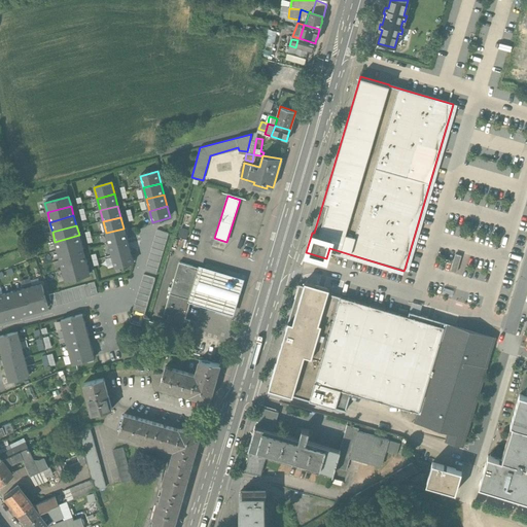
[(188,229),(181,226),(178,235),(186,237),(188,229)]
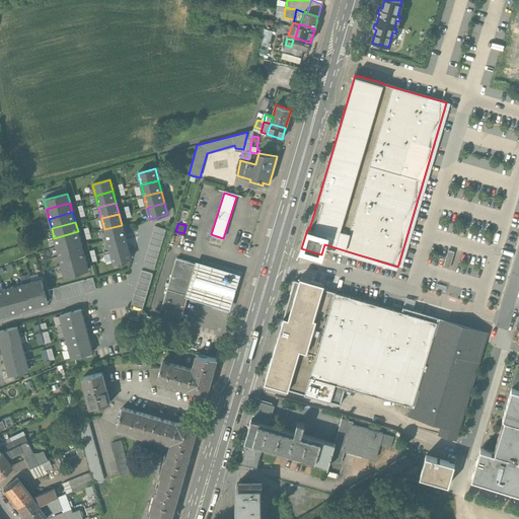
[(104,229),(107,240),(125,236),(122,225),(104,229)]
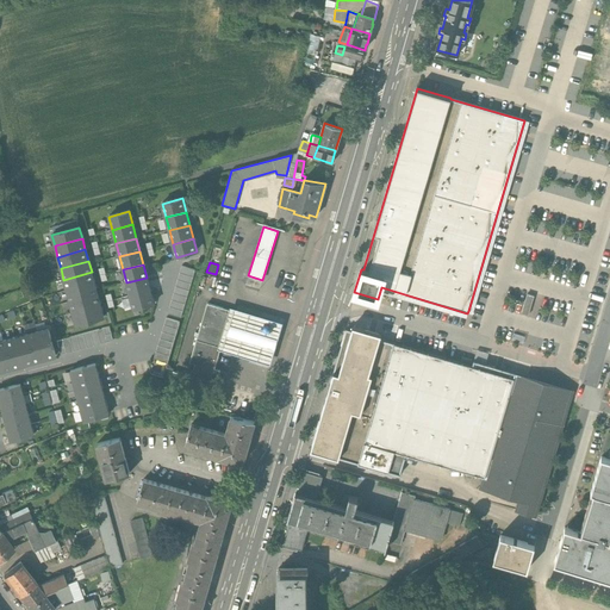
[(194,271),(181,267),(168,313),(181,317),(194,271)]
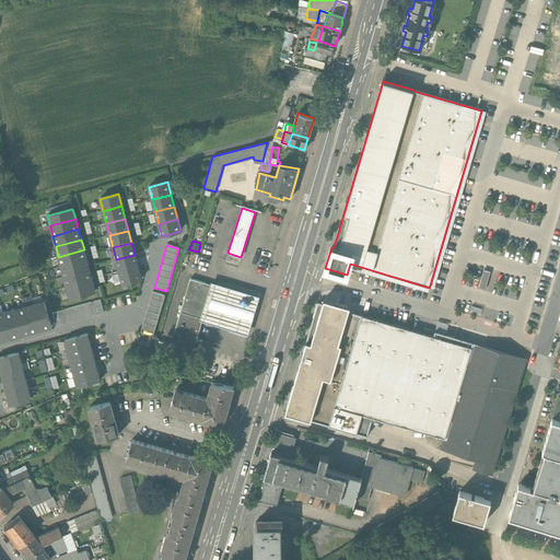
[(58,257),(61,267),(86,260),(84,249),(58,257)]
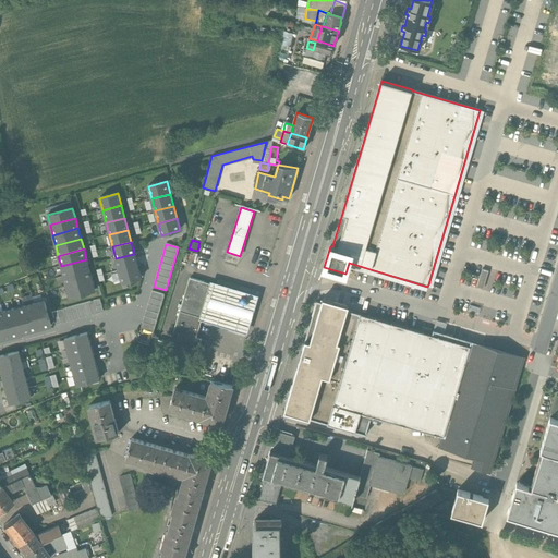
[(116,258),(119,271),(137,266),(134,254),(116,258)]
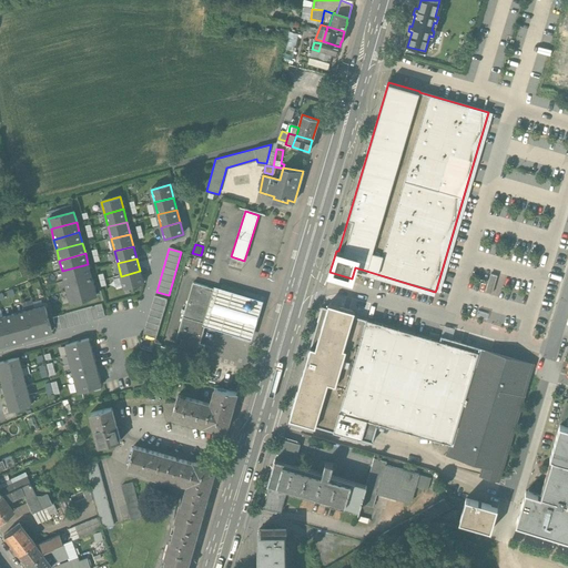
[(62,271),(64,281),(91,274),(88,264),(62,271)]
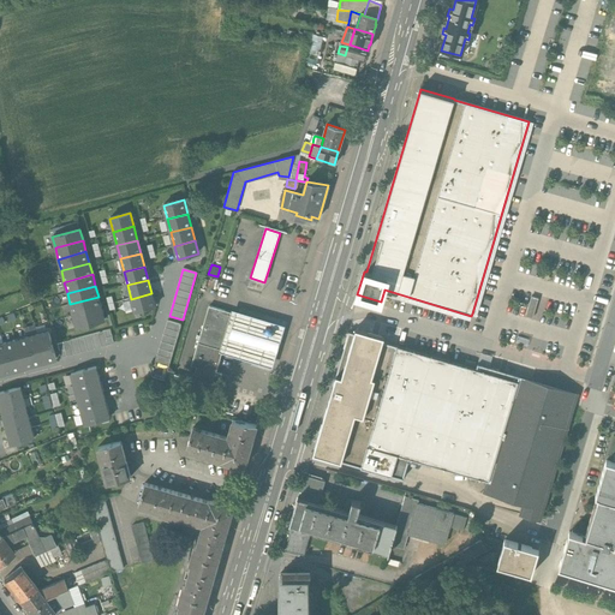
[(131,299),(135,312),(155,306),(151,293),(131,299)]
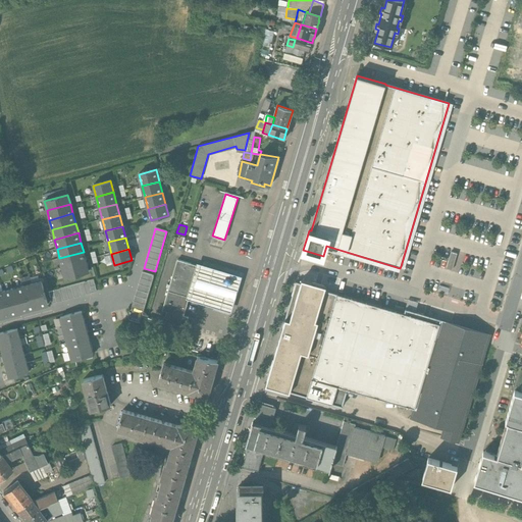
[(59,258),(62,268),(86,261),(84,252),(59,258)]
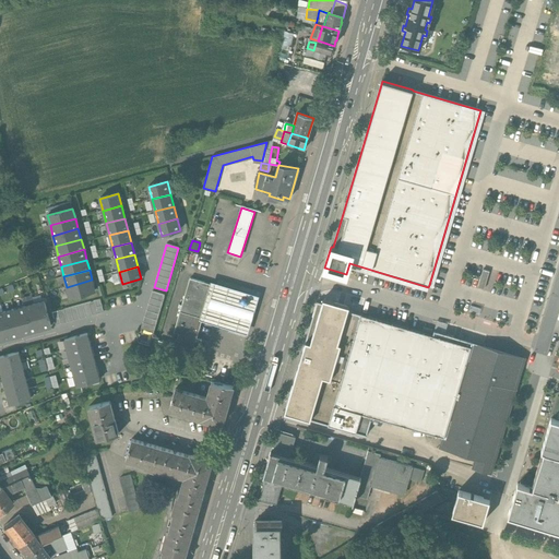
[(483,270),(477,287),(484,289),(489,272),(483,270)]
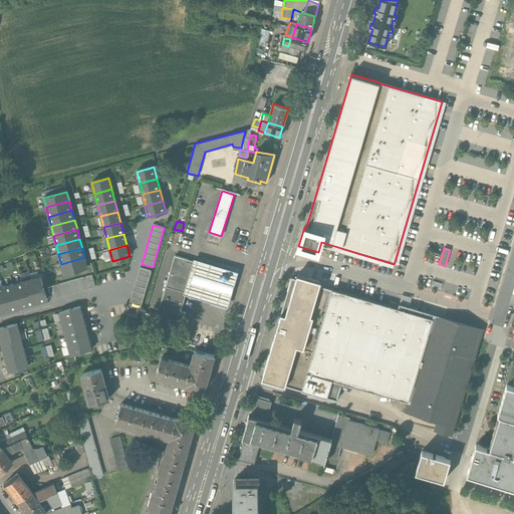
[(195,262),(175,256),(160,305),(165,306),(162,315),(182,322),(185,312),(180,310),(186,290),(189,290),(196,264),(195,262)]
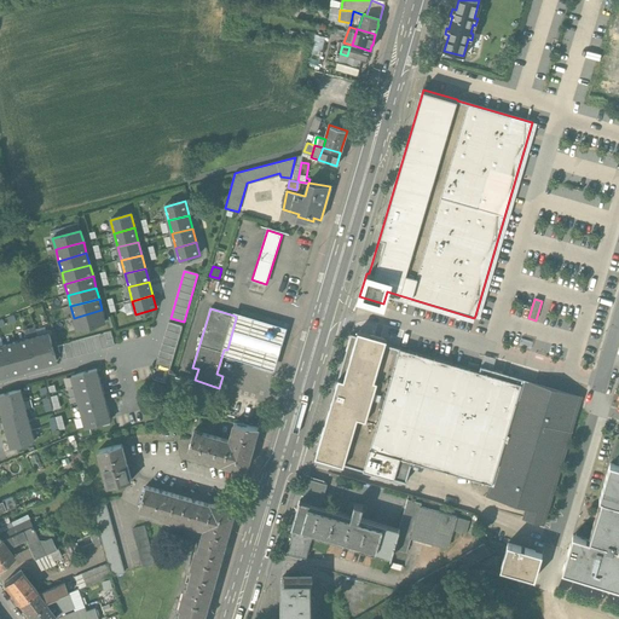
[(74,318),(77,329),(105,322),(102,310),(74,318)]
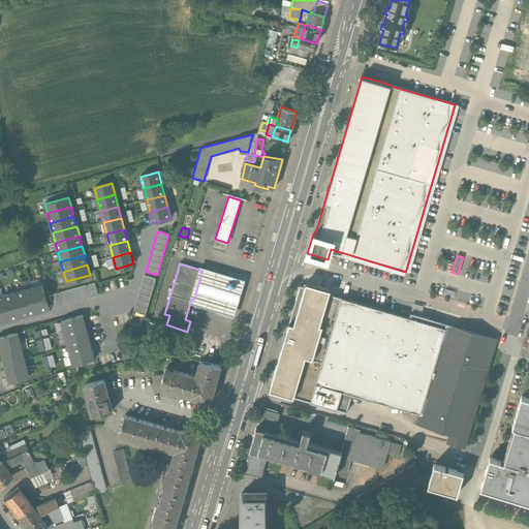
[(223,274),(199,267),(188,302),(214,310),(234,316),(245,280),(223,274)]
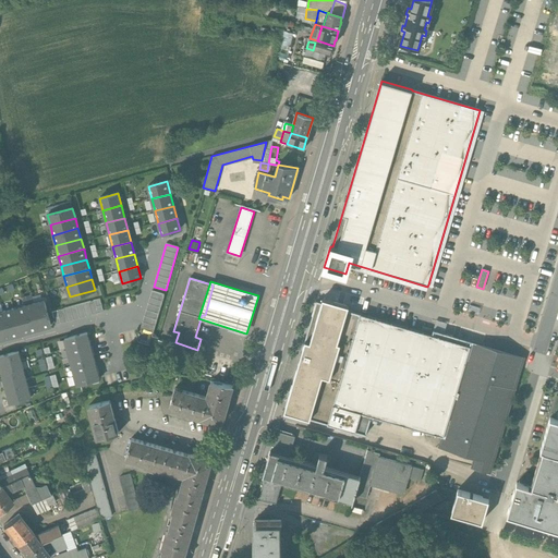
[(164,294),(152,291),(141,328),(154,331),(164,294)]
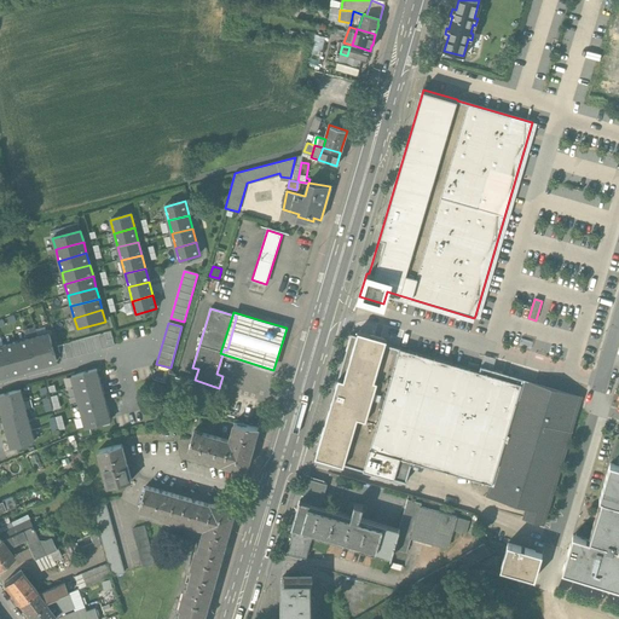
[(387,339),(358,330),(357,335),(351,334),(314,457),(343,466),(358,417),(366,420),(377,381),(375,380),(386,343),(387,339)]
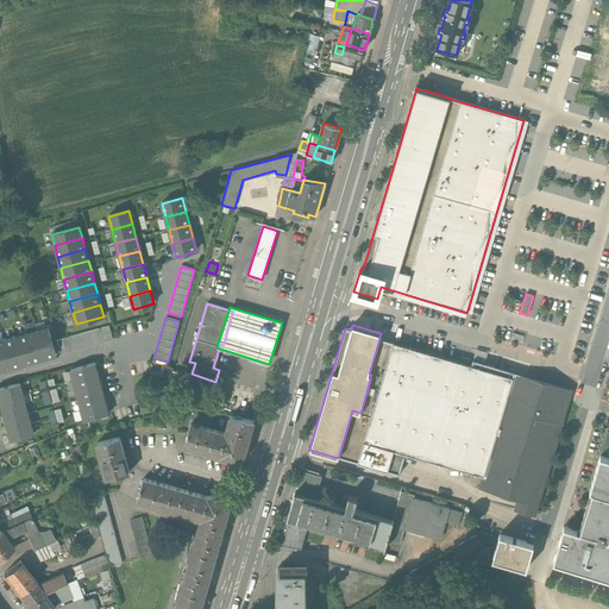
[(110,327),(56,340),(61,355),(113,340),(110,327)]
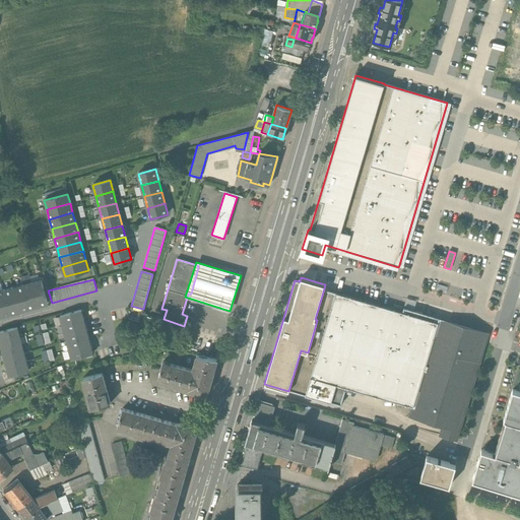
[(38,306),(47,304),(41,280),(31,283),(38,306)]
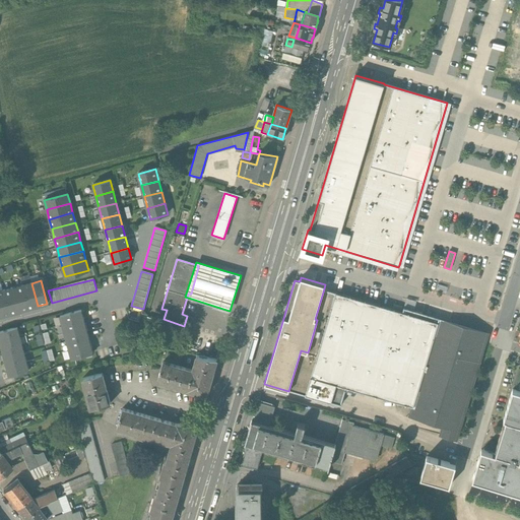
[(27,309),(38,306),(31,283),(21,285),(27,309)]
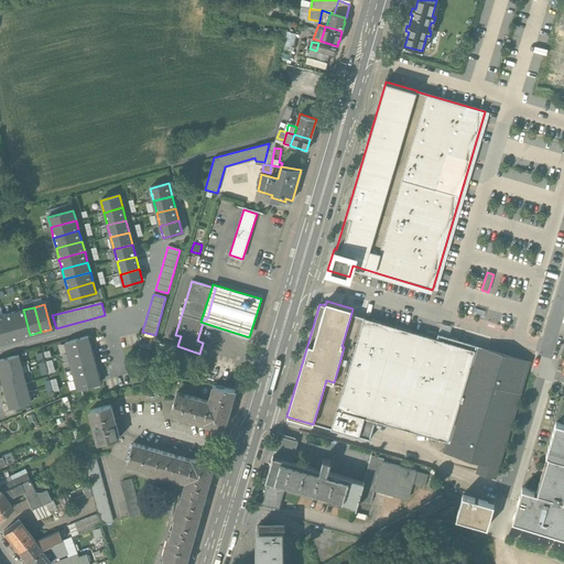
[(20,338),(30,335),(23,310),(13,313),(20,338)]
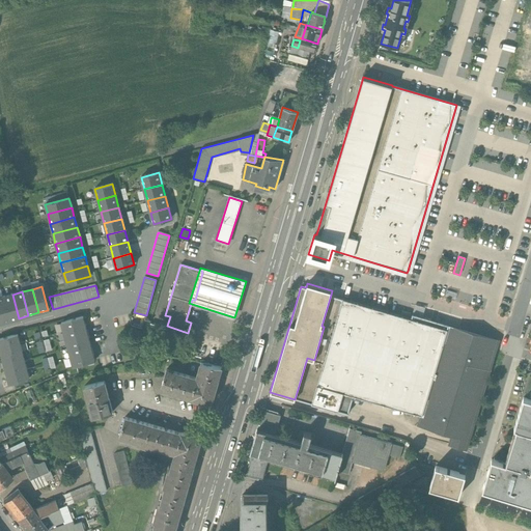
[(154,312),(162,313),(166,295),(158,294),(154,312)]
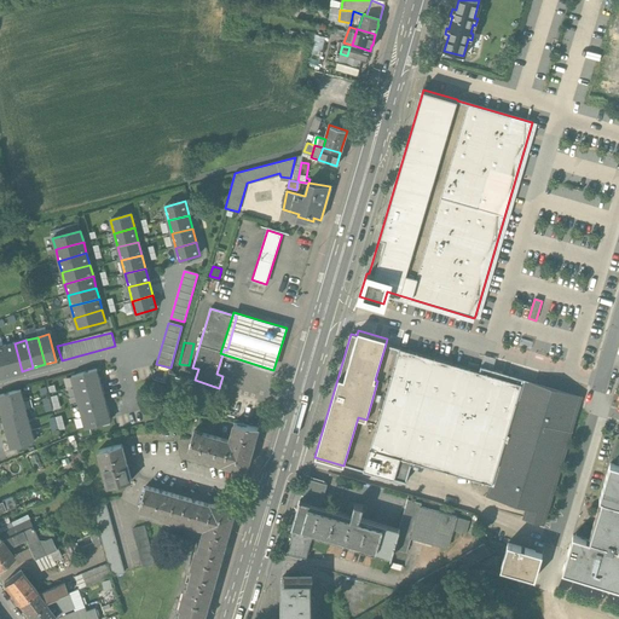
[(10,374),(22,371),(15,343),(3,346),(10,374)]
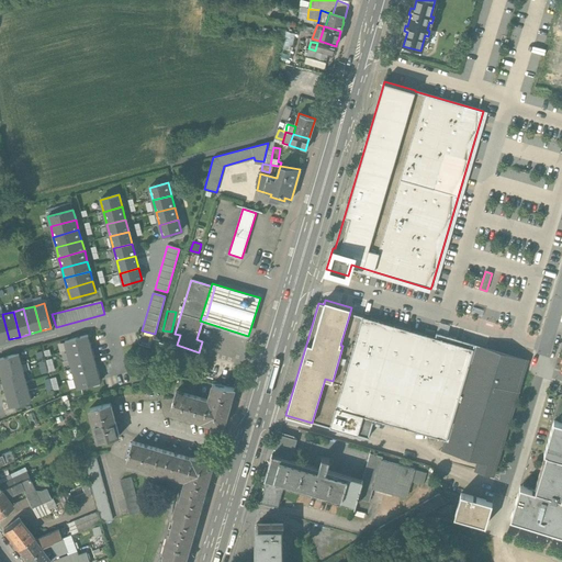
[(393,325),(379,321),(378,319),(378,321),(363,316),(362,315),(362,316),(350,312),(340,345),(343,346),(333,381),(325,379),(312,423),(345,431),(350,413),(382,422),(382,423),(383,423),(384,423),(397,426),(397,427),(400,428),(400,427),(414,431),(413,431),(415,433),(415,431),(429,436),(430,437),(431,436),(445,440),(446,440),(472,352),(473,352),(475,344),(436,333),(435,337),(426,335),(427,335),(425,334),(425,335),(411,330),(411,329),(409,329),(395,326),(395,325),(393,325)]
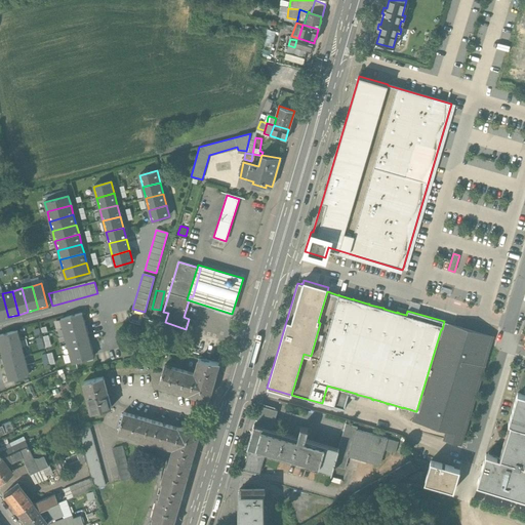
[(0,319),(8,317),(2,293),(0,293),(0,319)]
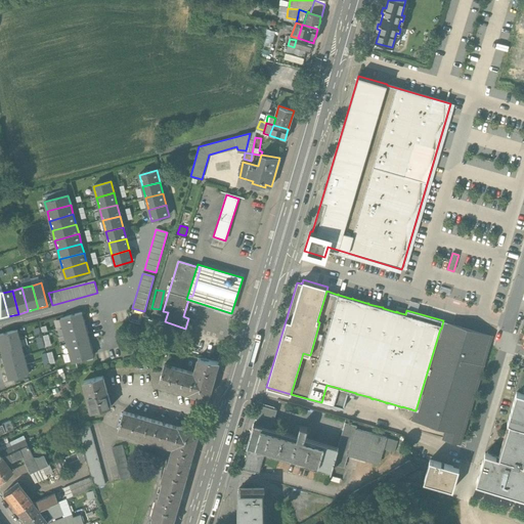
[(84,321),(82,313),(60,318),(63,326),(84,321)]
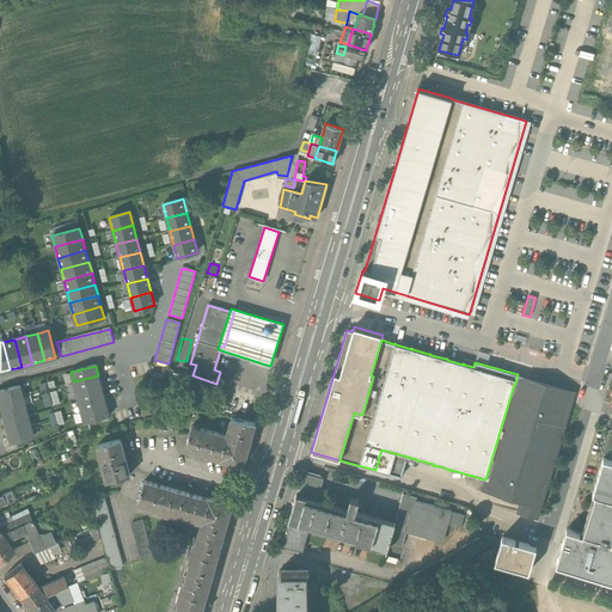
[(101,386),(98,375),(74,381),(77,392),(101,386)]
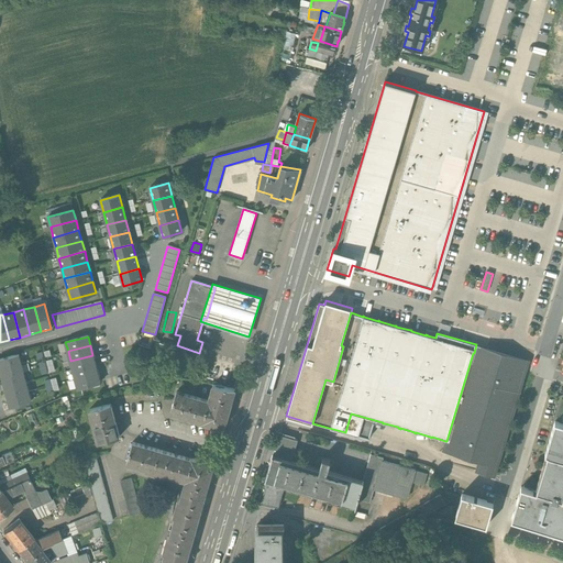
[(474,353),(473,353),(446,441),(445,441),(443,452),(497,467),(526,368),(474,353)]
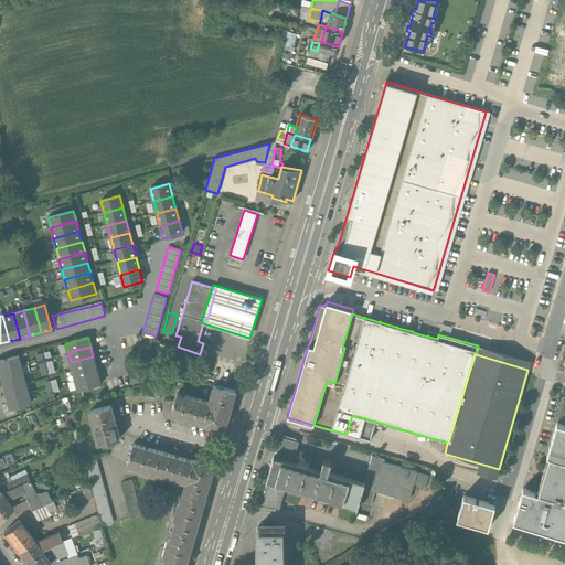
[(0,371),(21,365),(19,355),(0,360),(0,371)]
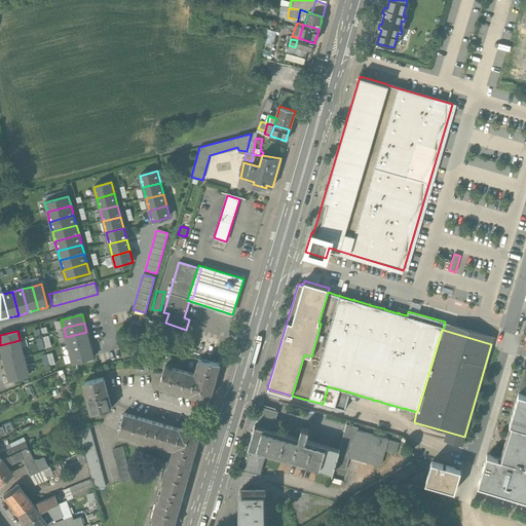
[(89,340),(86,332),(66,337),(68,346),(89,340)]
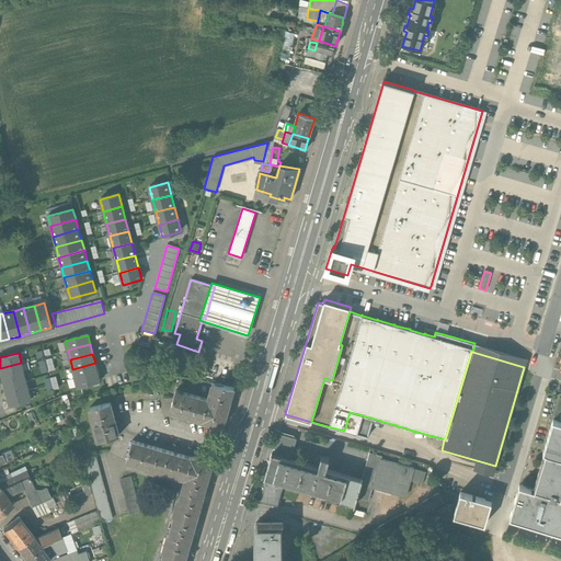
[(53,357),(37,361),(41,373),(56,369),(53,357)]
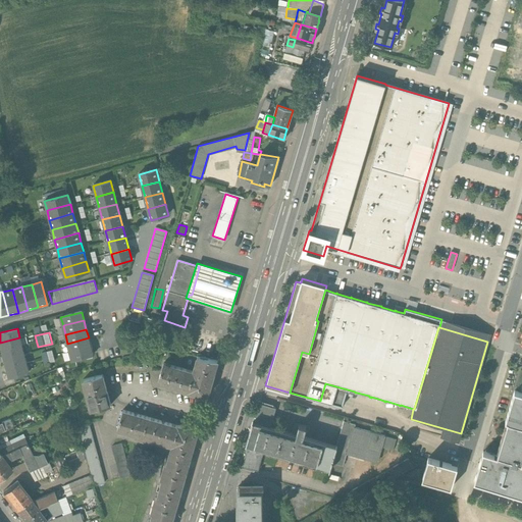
[(21,347),(19,337),(0,343),(0,348),(1,352),(21,347)]
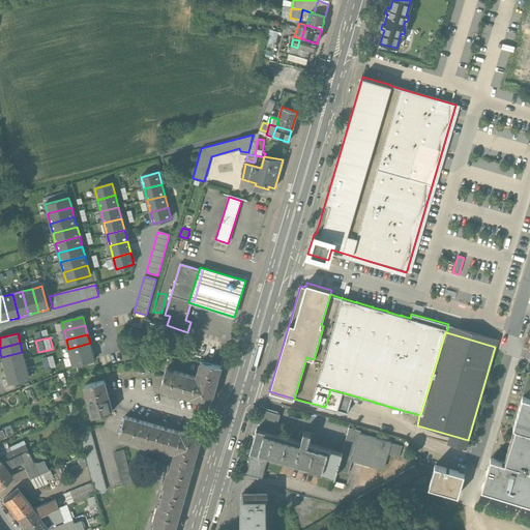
[(92,352),(90,343),(68,349),(70,357),(92,352)]
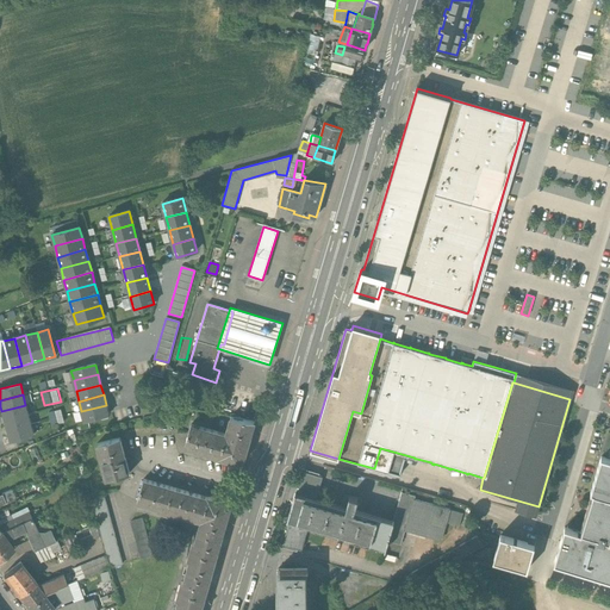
[(29,415),(25,405),(1,411),(4,422),(29,415)]
